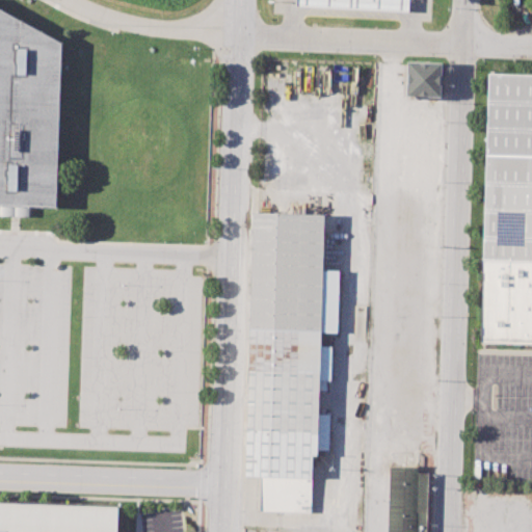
[(296,0),(296,4),(406,9),(406,0),(296,0)]
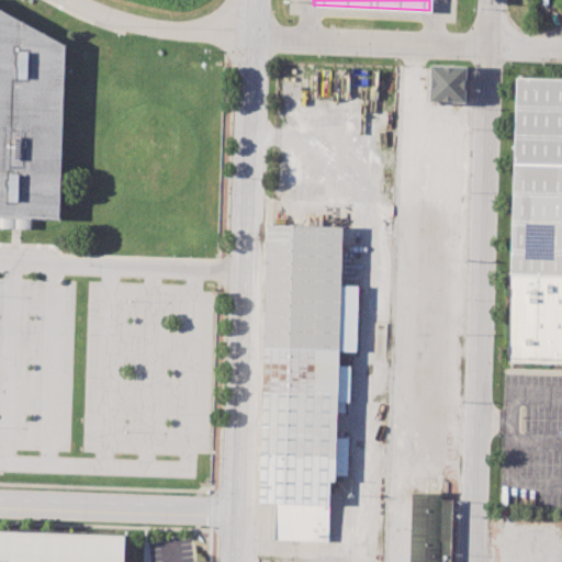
[(0,218),(0,10),(68,45),(62,222),(0,218)]
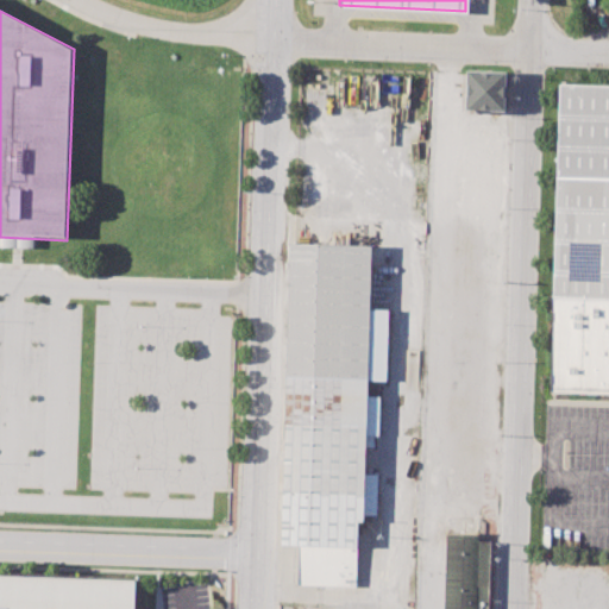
[(465,70),(504,71),(502,111),(464,110),(465,70)]
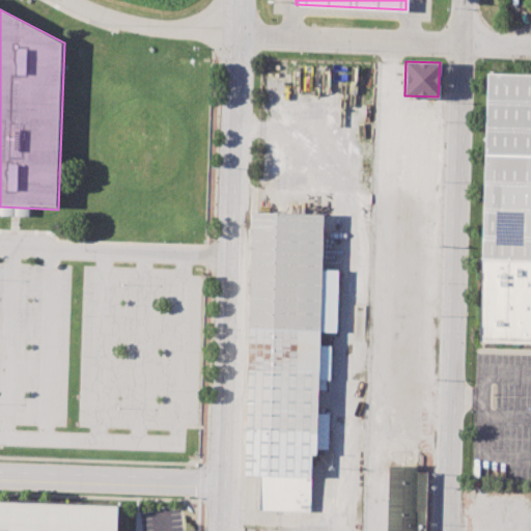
[(487,74),(530,75),(530,340),(479,339),(487,74)]
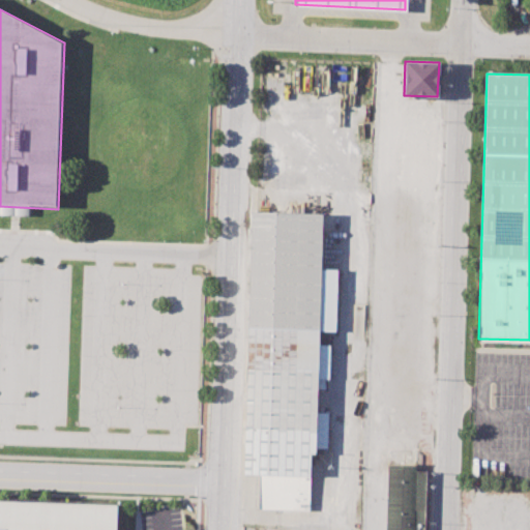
[(253,211),(244,472),(260,473),(259,508),(311,509),(313,454),(319,454),(326,213),(253,211)]
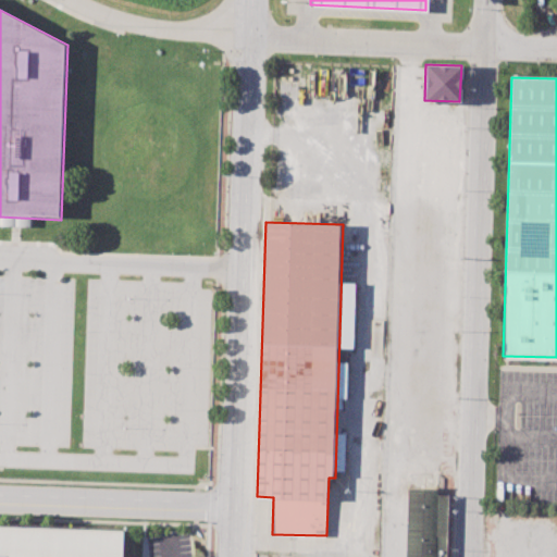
[(405,556),(408,487),(438,489),(438,495),(448,495),(446,556),(405,556)]
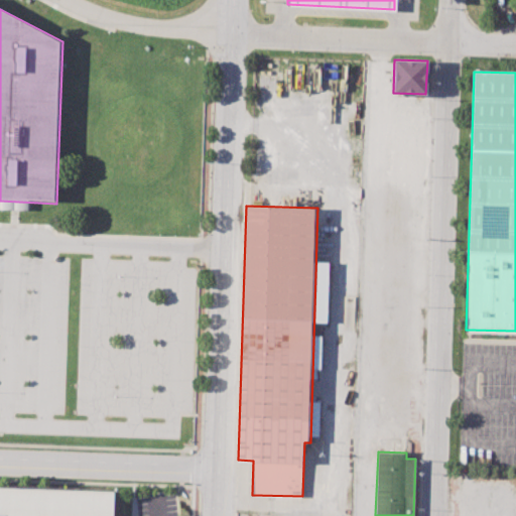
[(0,487),(0,515),(113,515),(114,492),(0,487)]
